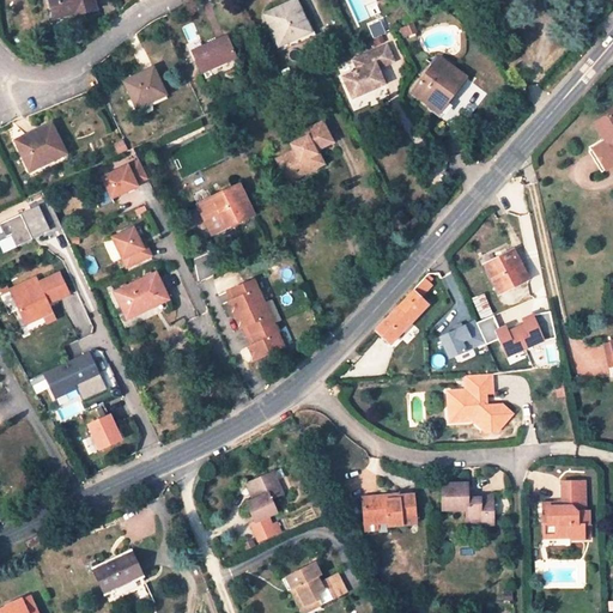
[(93,0),(49,0),(54,17),(74,12),(76,14),(96,8),(93,0)]
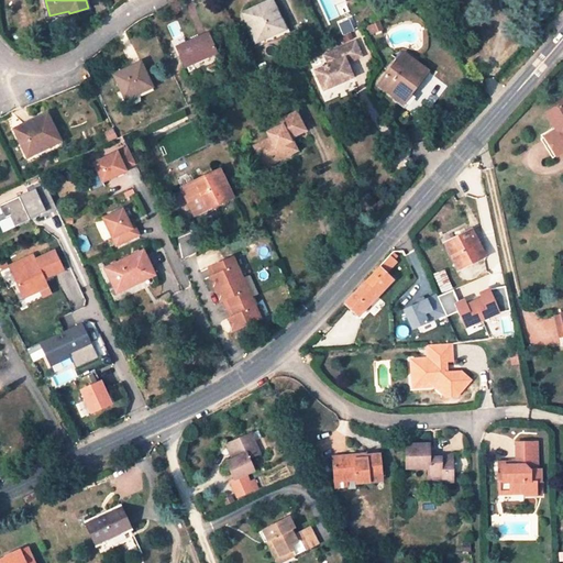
[(243,14),(256,42),(284,29),(272,1),(243,14)]
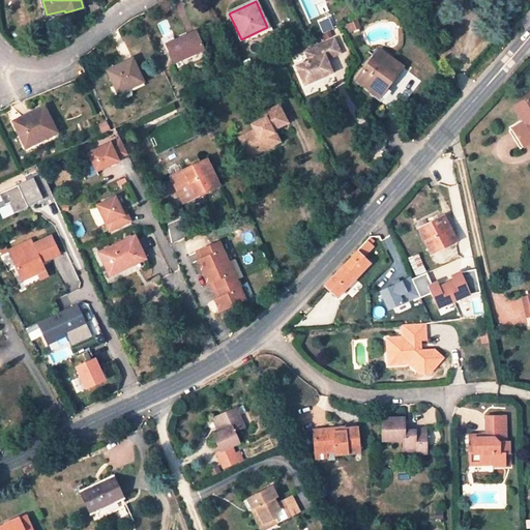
[(328,17),(318,21),(323,33),(332,30),(328,17)]
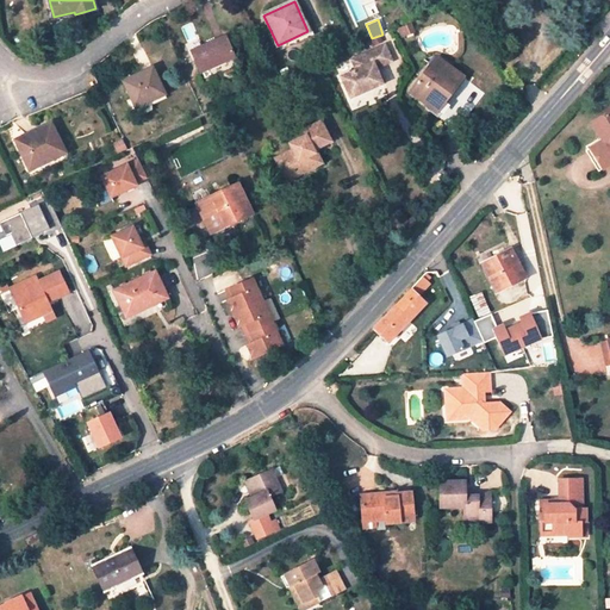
[(191,51),(200,72),(234,57),(225,36),(191,51)]
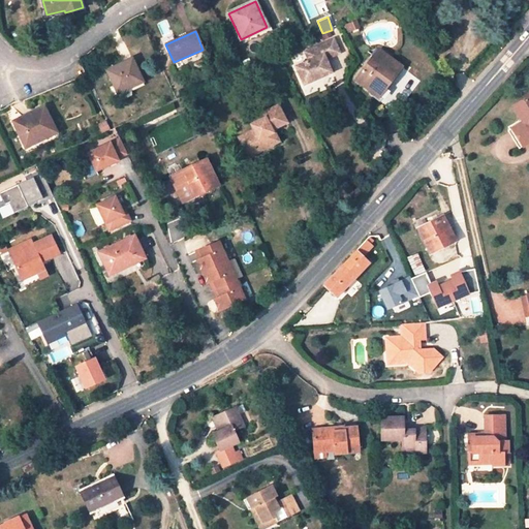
[(294,66),(304,85),(332,71),(328,62),(325,63),(324,59),(340,52),(333,37),(304,51),(308,60),(294,66)]
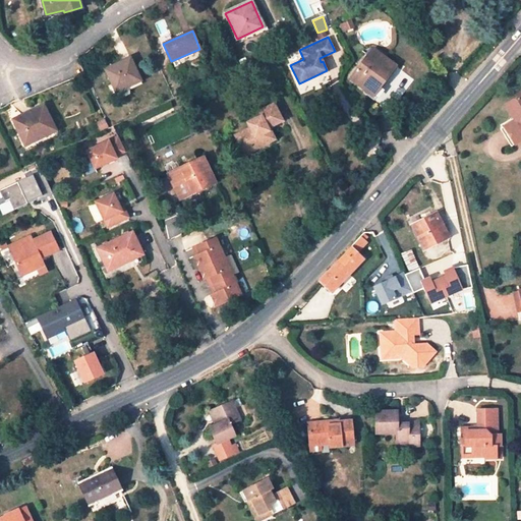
[(372,49),(350,79),(367,92),(373,83),(379,88),(395,65),(372,49)]
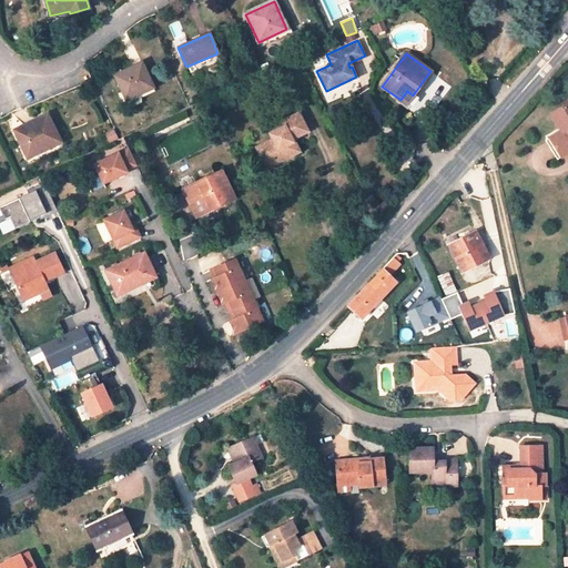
[(115,75),(124,95),(137,90),(137,92),(151,85),(141,63),(115,75)]
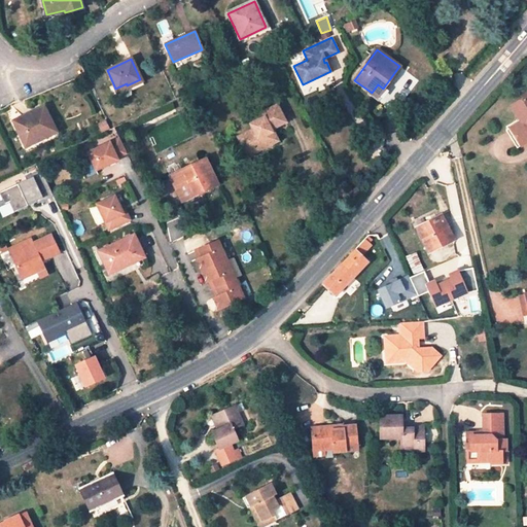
[(372,93),(377,96),(383,89),(378,84),(372,93)]
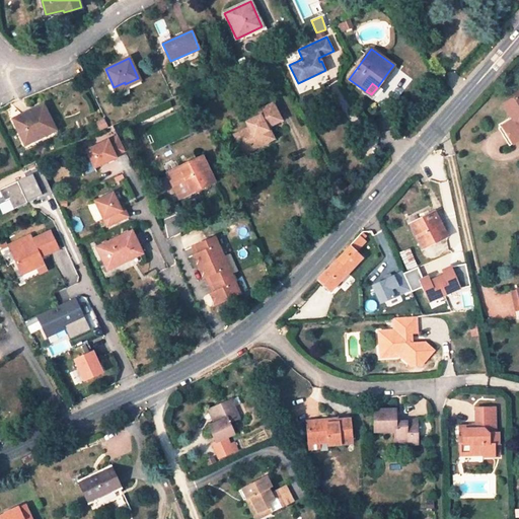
[(513,120),(498,129),(509,147),(518,141),(518,95),(504,105),(513,120)]
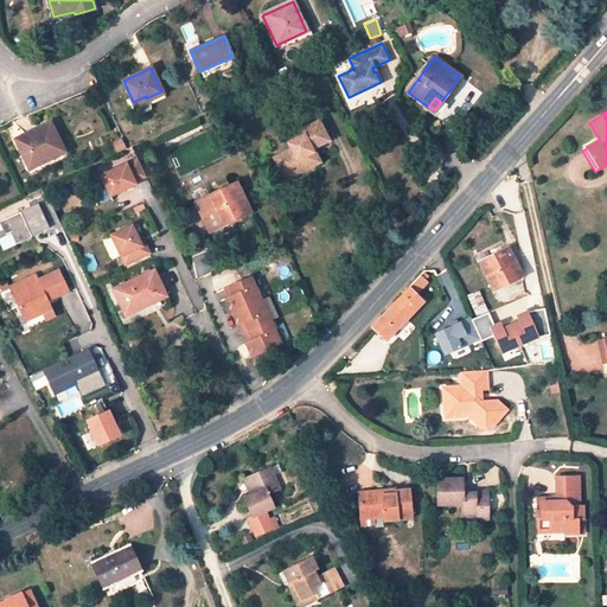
[(291,149),(274,158),(279,168),(287,165),(293,176),(320,161),(313,149),(330,141),(319,121),(302,131),(305,134),(288,144),(291,149)]
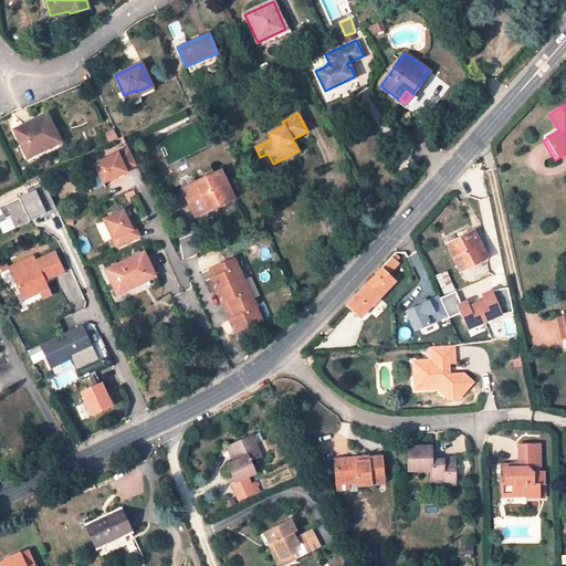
[(18,137),(25,154),(48,143),(50,146),(61,140),(48,114),(19,127),(22,135),(18,137)]
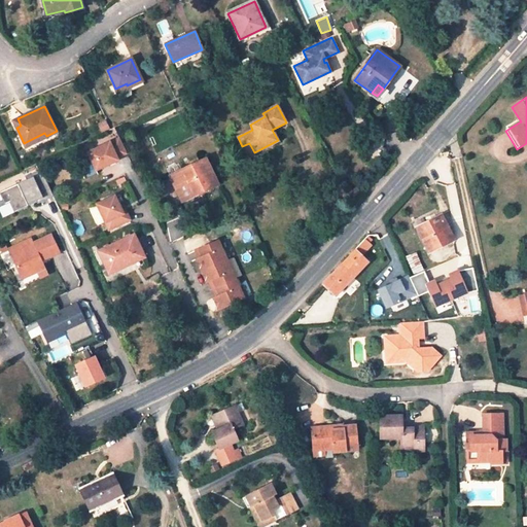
[(116,157),(127,152),(119,138),(88,152),(96,170),(117,160),(116,157)]
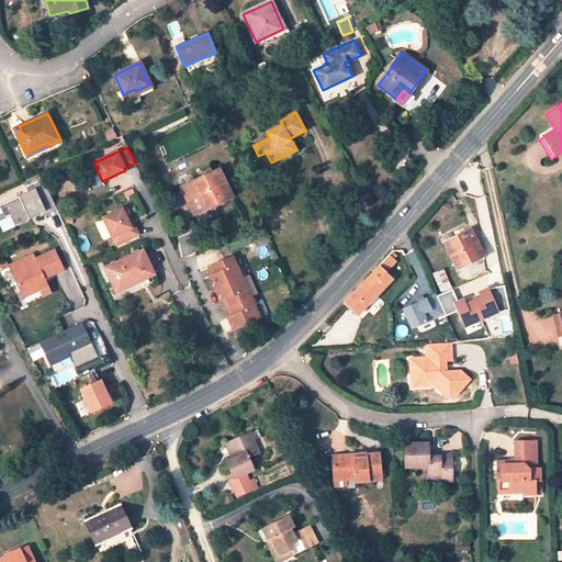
[(258,156),(263,166),(271,163),(266,153),(258,156)]
